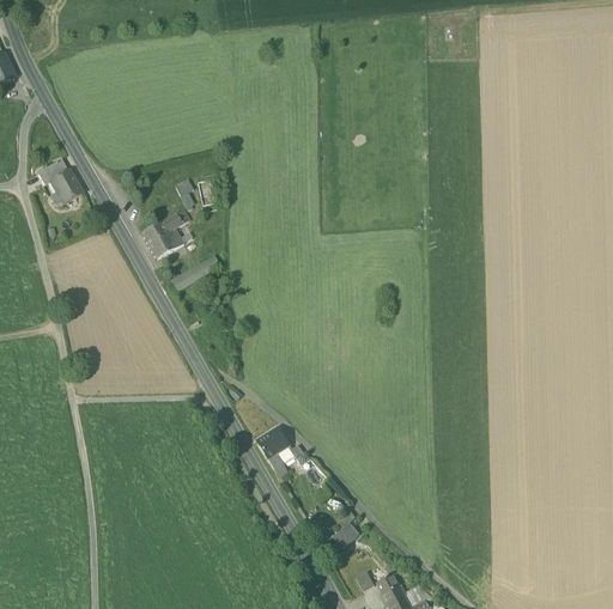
[(0,83),(13,77),(4,54),(0,55),(0,83)]
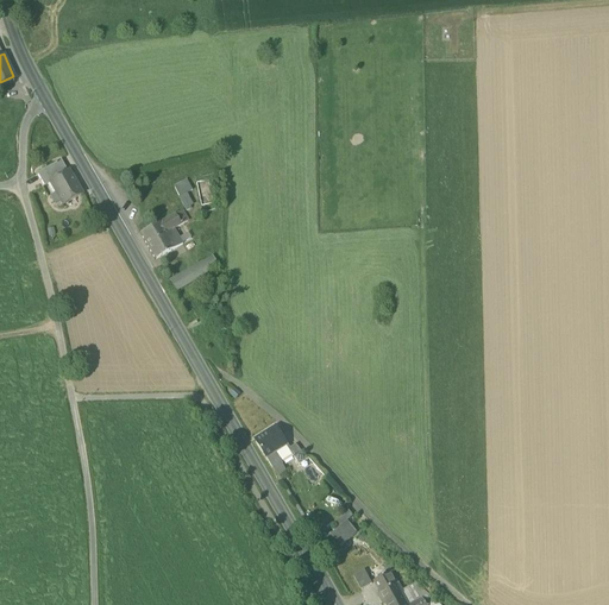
[(37,171),(44,183),(50,180),(68,169),(61,158),(37,171)]
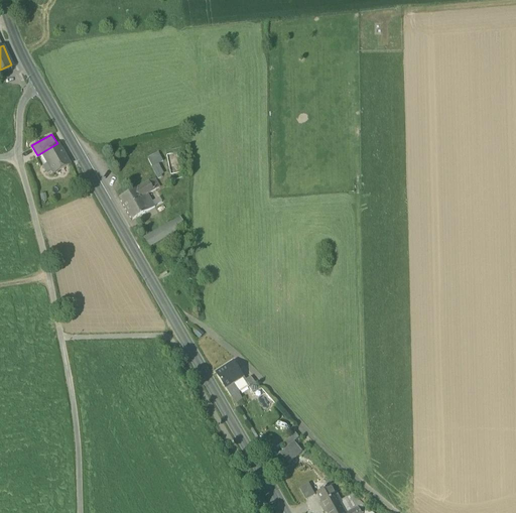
[(42,164),(47,172),(52,169),(53,171),(69,162),(57,143),(42,152),(47,161),(42,164)]
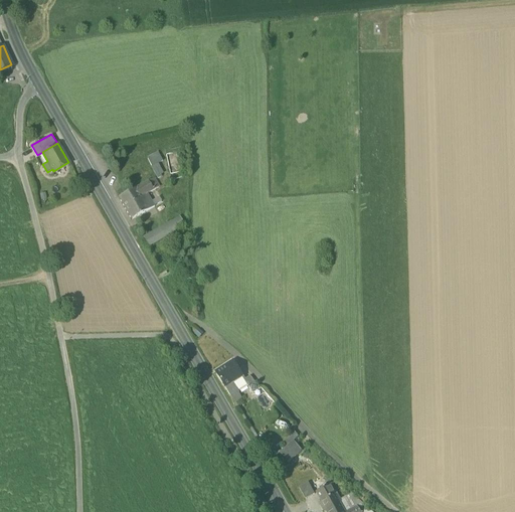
[(164,170),(159,160),(162,158),(158,151),(147,156),(152,164),(157,174),(164,170)]
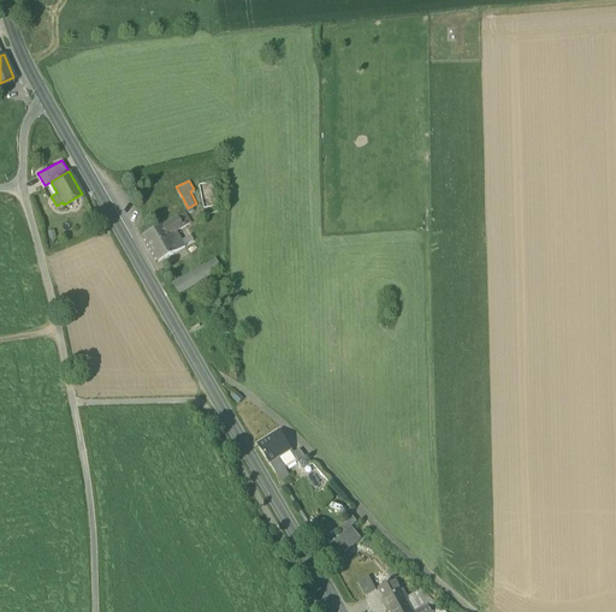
[(142,233),(157,260),(184,244),(176,229),(190,220),(184,211),(142,233)]
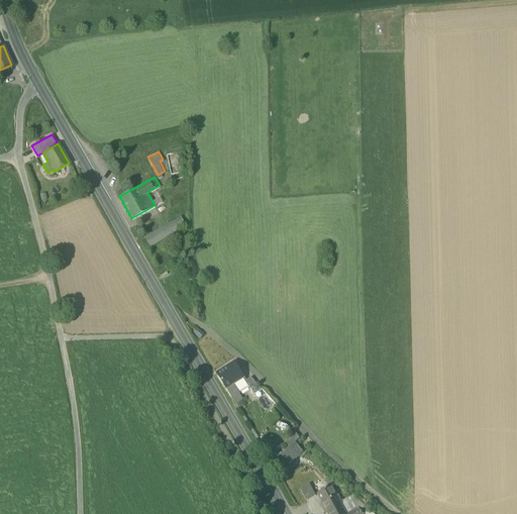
[(217,372),(227,388),(234,383),(244,377),(234,361),(217,372)]
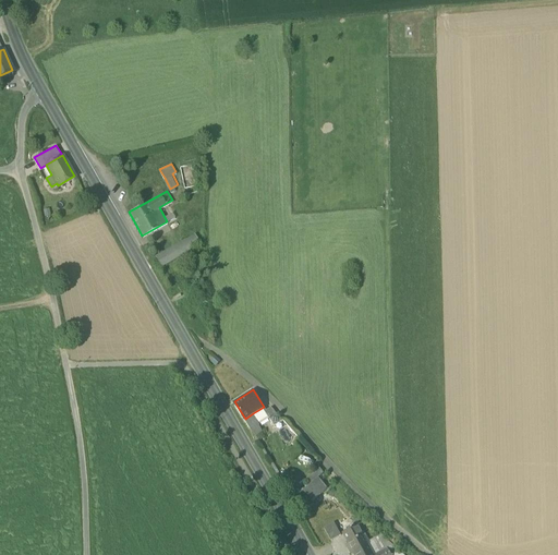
[(265,410),(274,424),(281,419),(271,406),(265,410)]
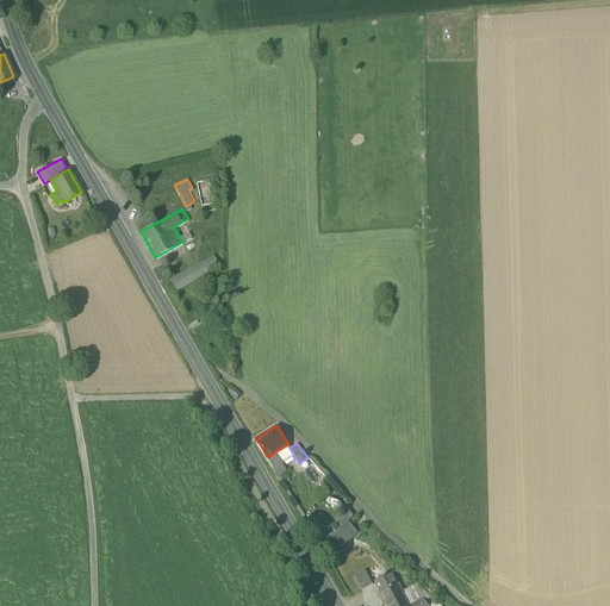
[(284,462),(277,451),(268,457),(275,468),(282,463),(284,462)]
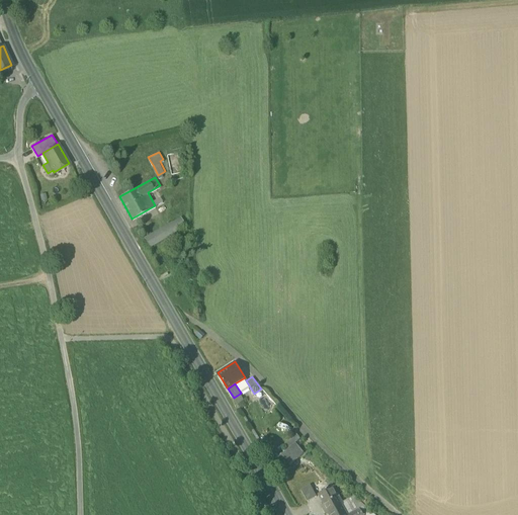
[(240,394),(234,398),(237,403),(243,400),(240,394)]
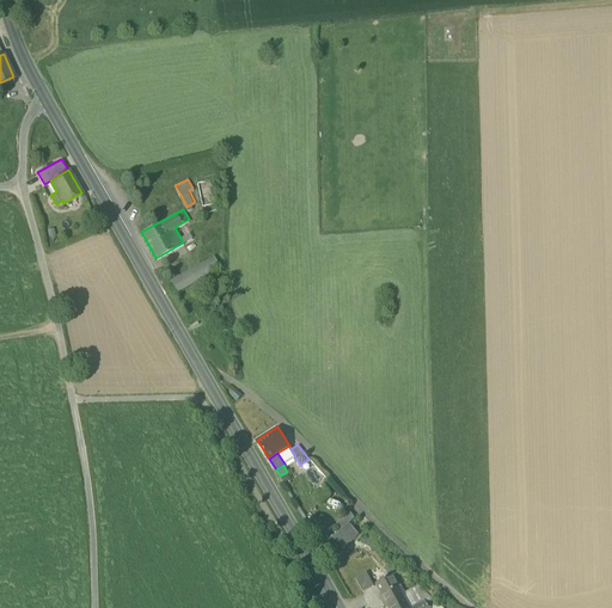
[(336,523),(341,529),(349,522),(355,517),(352,511),(336,523)]
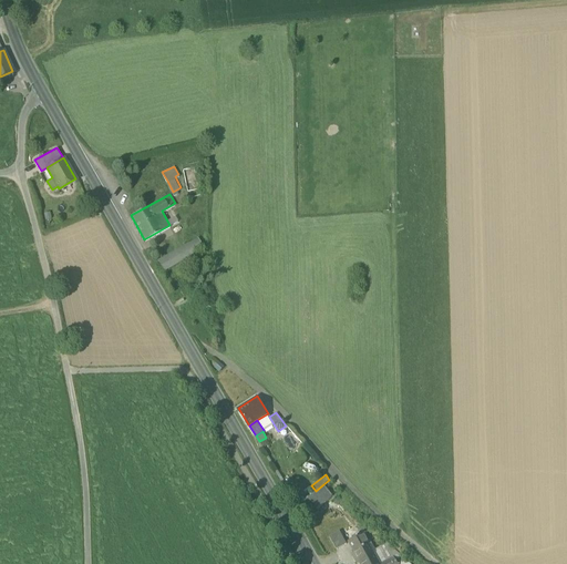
[(308,496),(317,508),(332,495),(323,484),(316,491),(308,496)]
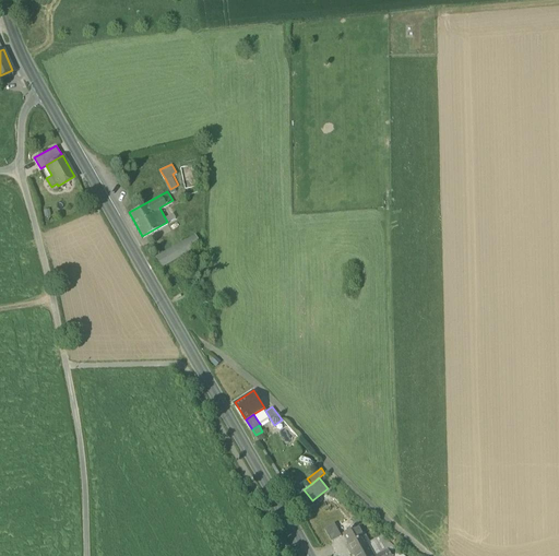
[(324,527),(331,539),(342,533),(334,521),(324,527)]
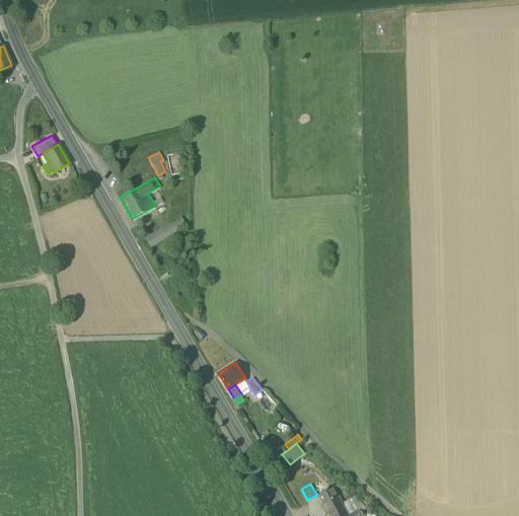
[(318,494),(328,511),(343,504),(344,503),(343,501),(334,486),(318,494)]
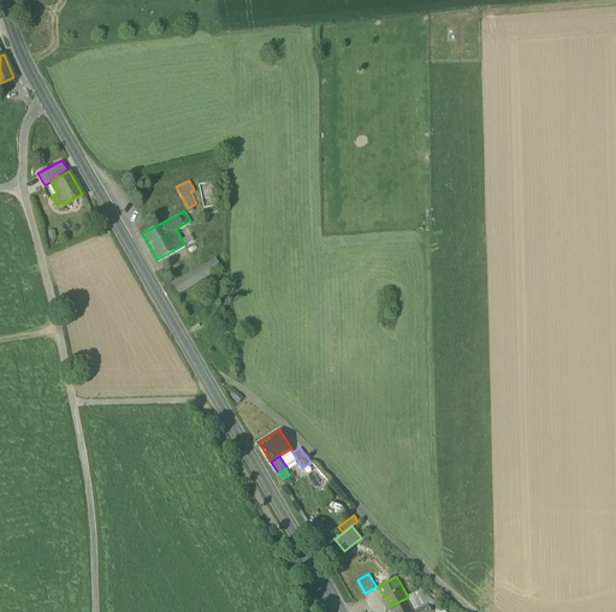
[(420,586),(413,592),(415,596),(424,592),(420,586)]
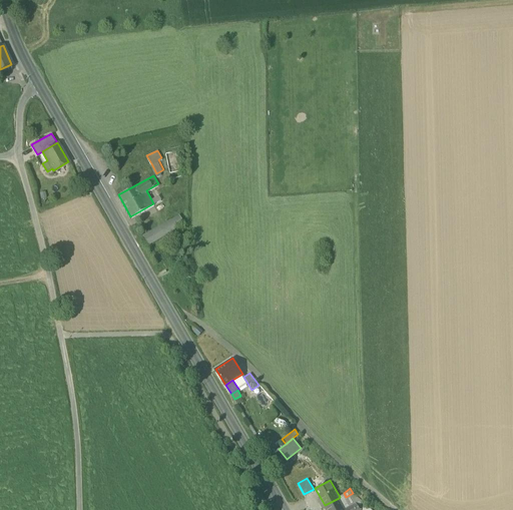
[(354,493),(353,493),(346,497),(344,493),(339,495),(340,497),(339,498),(344,508),(356,501),(359,507),(365,503),(354,493)]
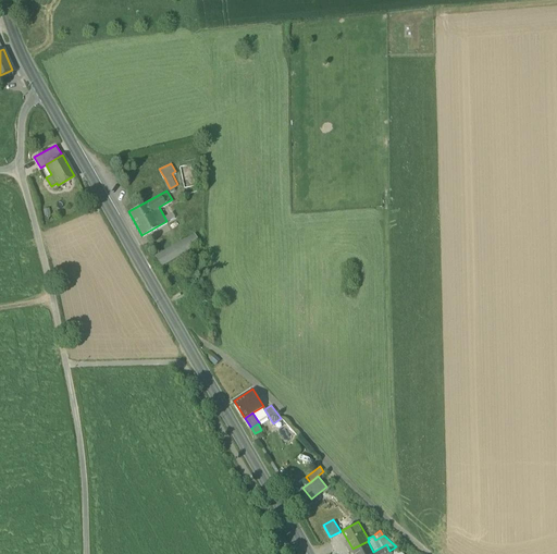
[(373,552),(368,541),(353,549),(355,553),(382,553),(390,551),(386,544),(373,552)]
